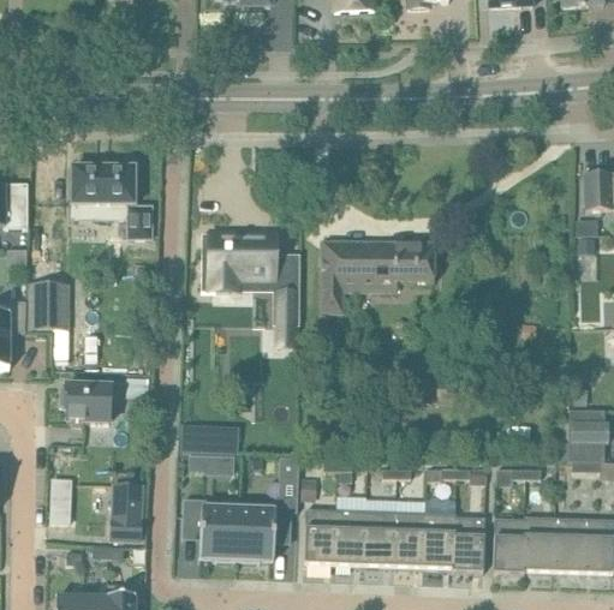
[(334,0),(335,12),(375,10),(374,0),(334,0)]
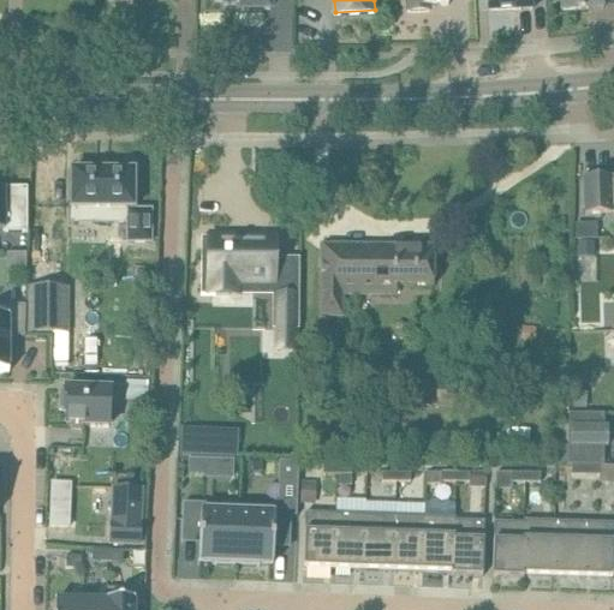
[(72,202),(72,205),(72,219),(129,220),(129,239),(151,239),(151,208),(135,208),(135,205),(135,202),(135,172),(135,168),(131,168),(109,168),(108,168),(100,168),(97,168),(76,168),(72,168),(72,172),(72,202)]
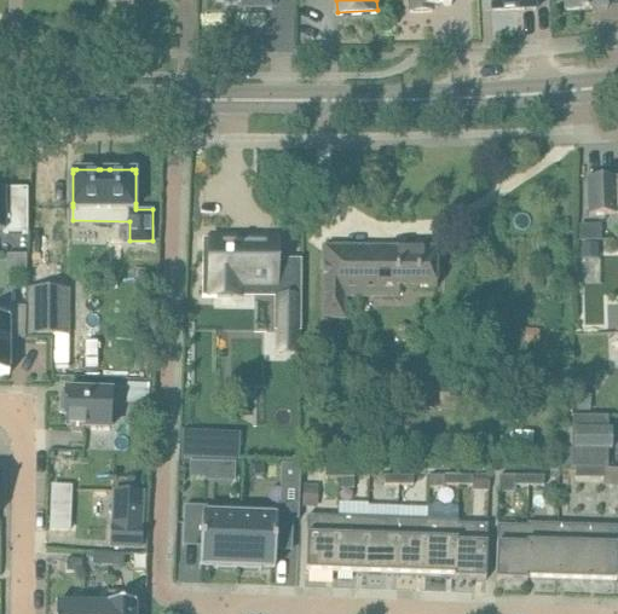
[(617,175),(614,177),(614,174),(588,174),(589,213),(617,210),(617,175)]
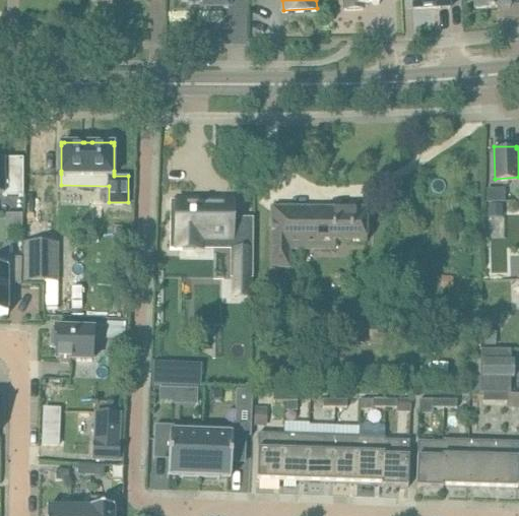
[(3,157),(0,156),(0,191),(3,192),(3,194),(23,194),(23,155),(3,155),(3,157)]
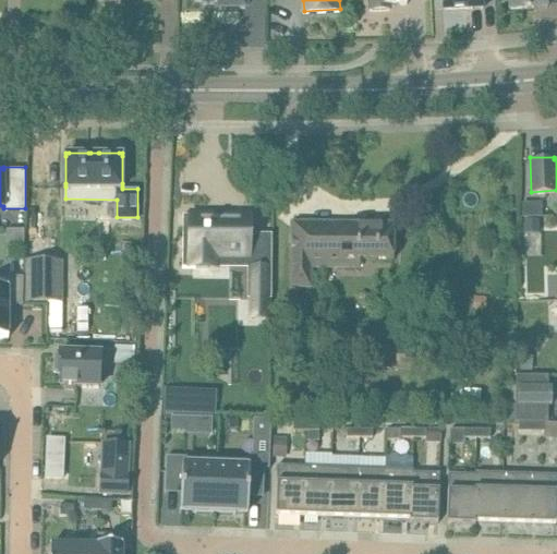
[(542,203),(524,204),(524,216),(543,215),(542,203)]
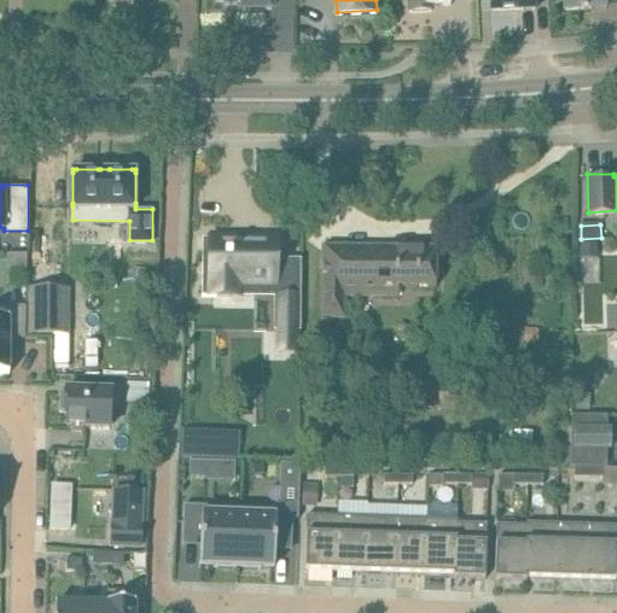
[(203,235),(203,293),(231,293),(232,278),(275,278),(274,328),(300,328),(300,362),(301,362),(302,256),(283,256),(256,256),(256,237),(232,237),(203,235)]
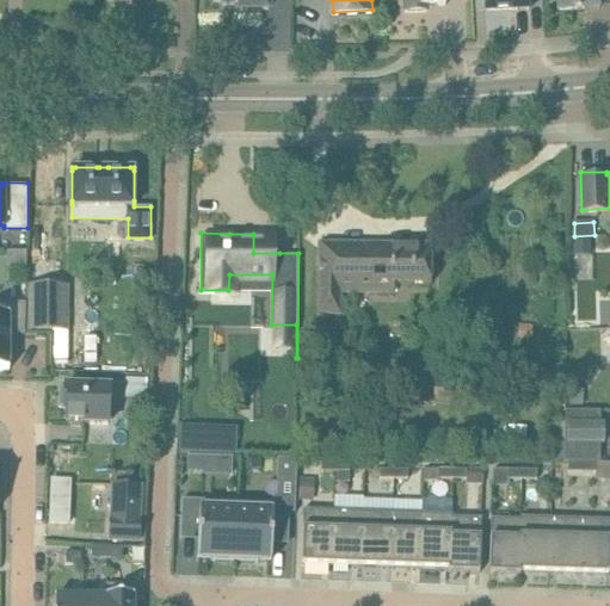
[(592,239),(575,239),(575,254),(592,254),(592,239)]
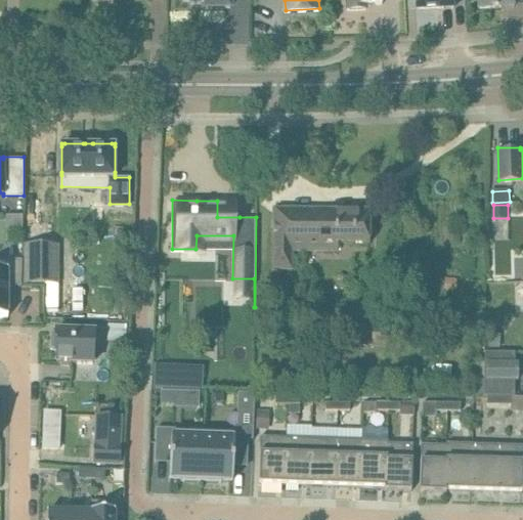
[(274,207),(274,267),(294,267),(294,246),(334,246),(334,239),(369,239),(369,208),(274,207)]
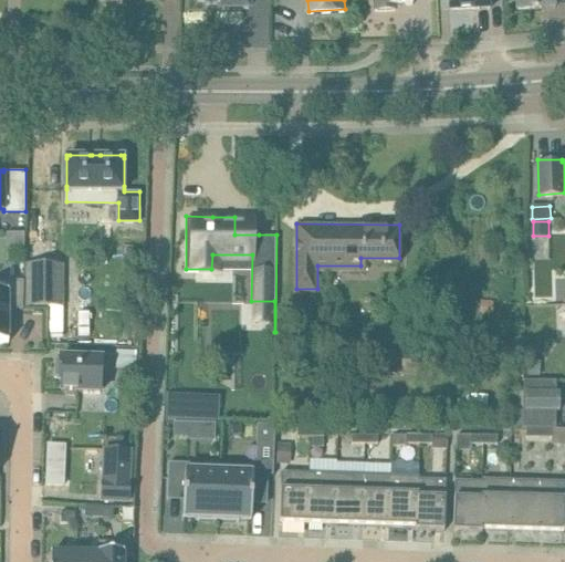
[(29,262),(28,300),(49,301),(62,301),(62,261),(29,262)]
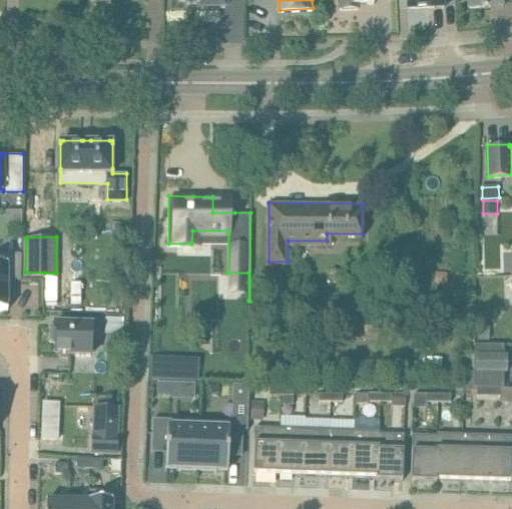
[(0,251),(0,308),(8,309),(8,278),(21,278),(21,252),(0,251)]
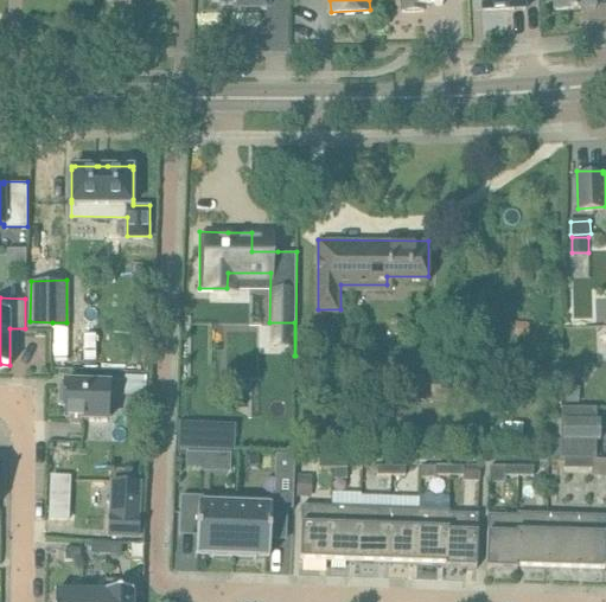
[(530,320),(516,319),(516,332),(529,332),(530,320)]
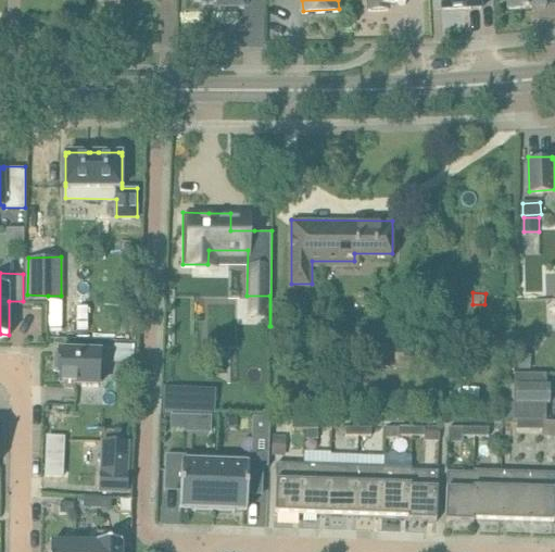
[(47,316),(47,301),(37,301),(36,316),(47,316)]
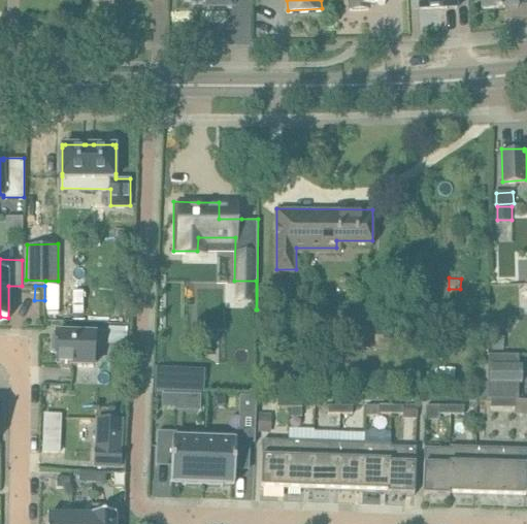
[(98,320),(99,294),(72,293),(71,319),(98,320)]
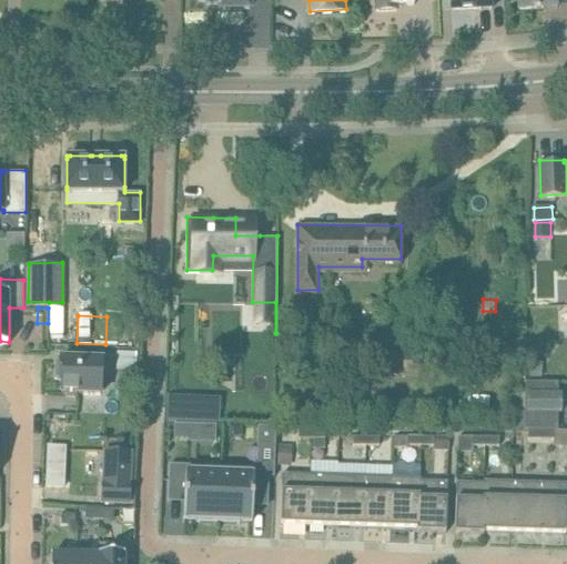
[(118,349),(117,366),(137,368),(138,349),(118,349)]
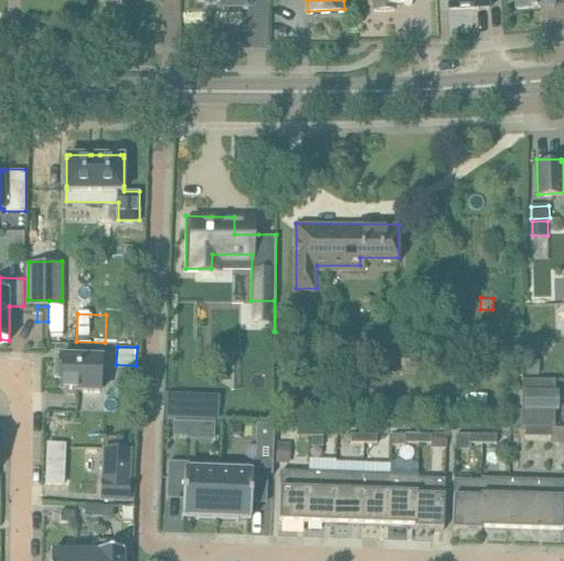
[(56,357),(55,374),(60,374),(60,378),(62,378),(62,389),(64,389),(64,390),(77,390),(77,389),(100,390),(102,356),(61,355),(61,357),(56,357)]
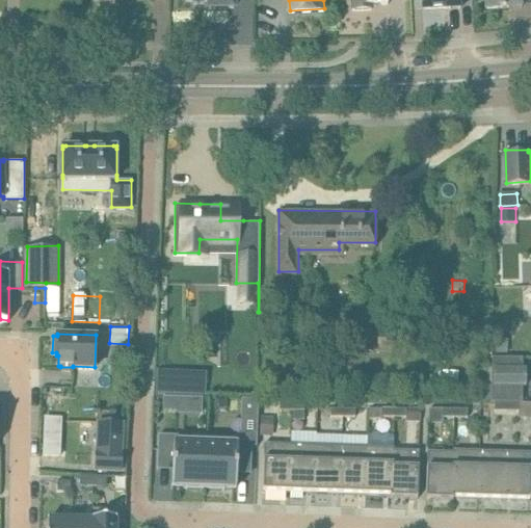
[(509,339),(498,339),(498,353),(509,353),(509,339)]
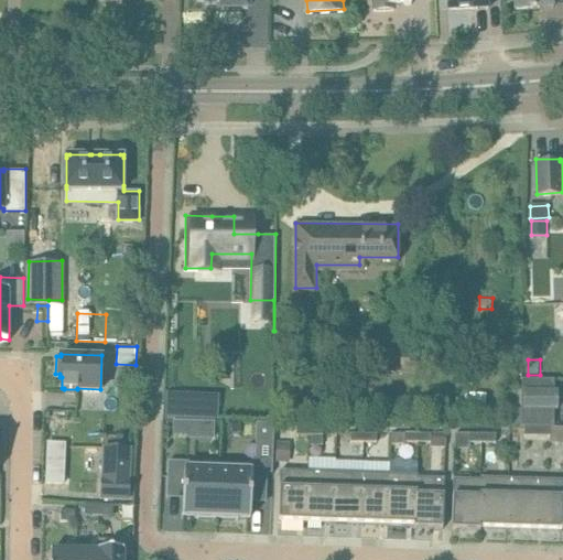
[(554,377),(522,377),(522,424),(554,424),(554,407),(558,407),(558,389),(554,389),(554,377)]
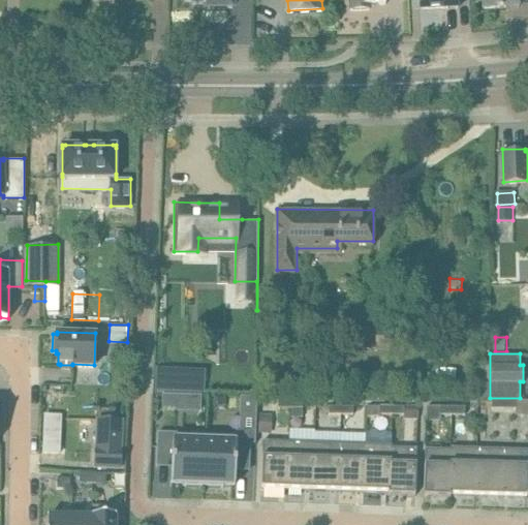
[(177,393),(164,392),(163,405),(176,406),(177,393)]
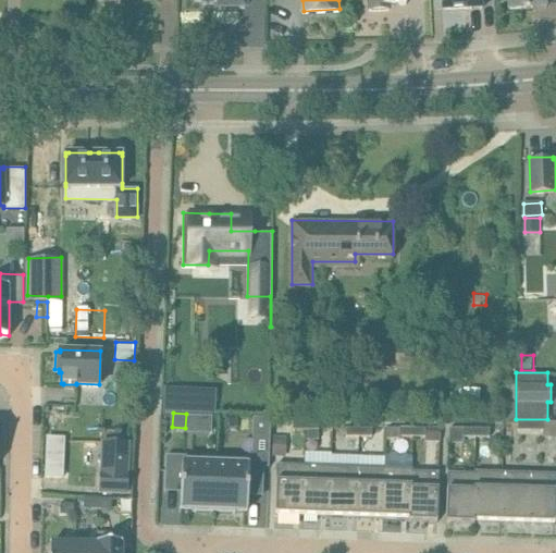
[(254,416),(252,432),(270,433),(270,416),(254,416)]
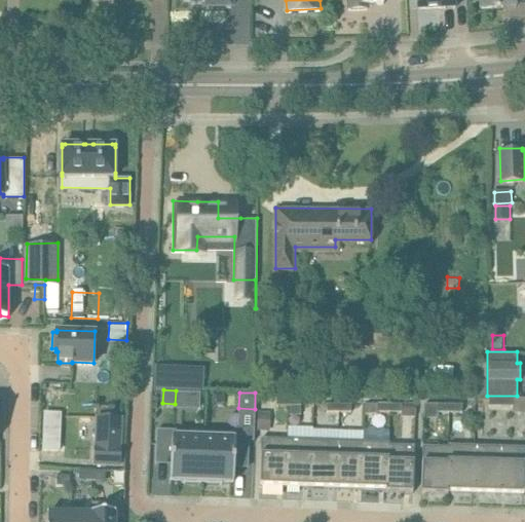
[(289,396),(276,396),(276,404),(289,404),(289,396)]
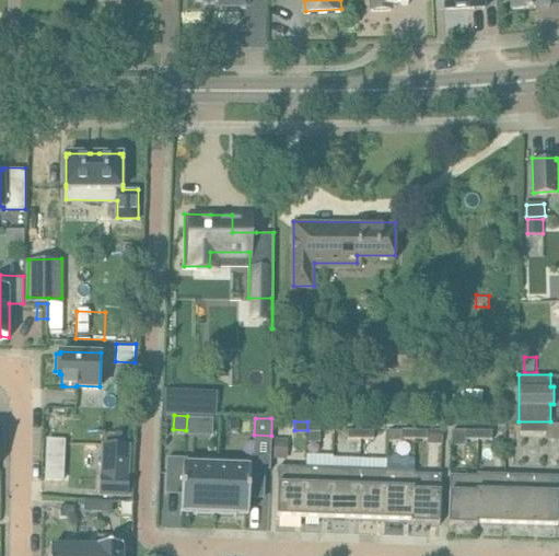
[(307,421),(307,430),(309,430),(309,439),(321,439),(321,430),(321,421),(307,421)]
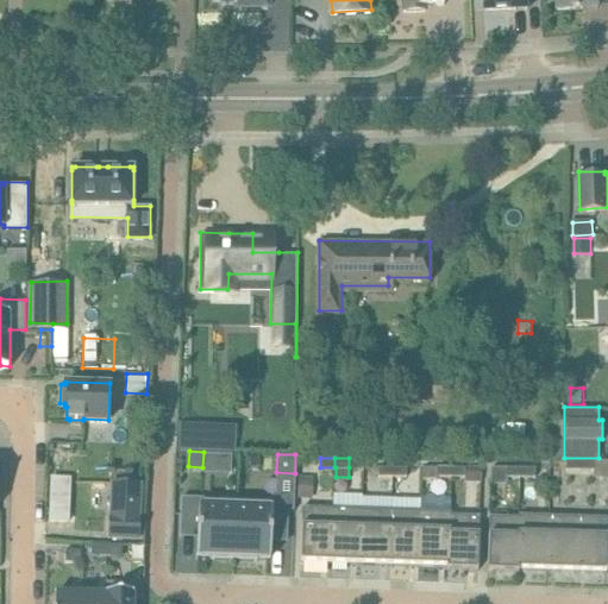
[(581,467),(581,458),(566,458),(566,467),(581,467)]
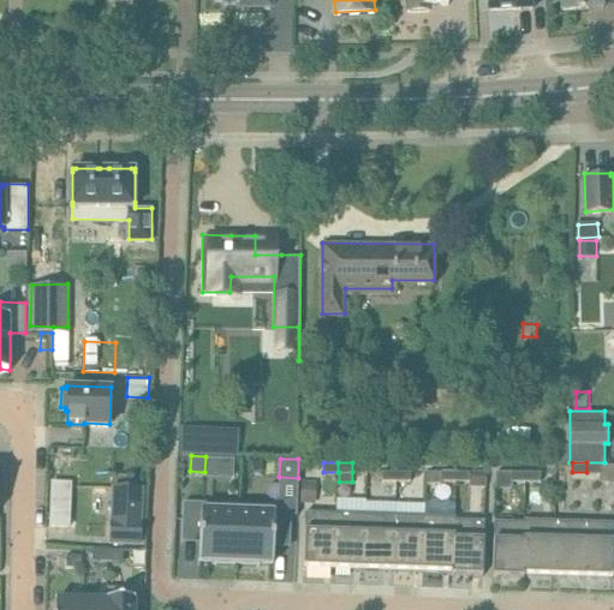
[(601,462),(586,462),(586,472),(601,472),(601,462)]
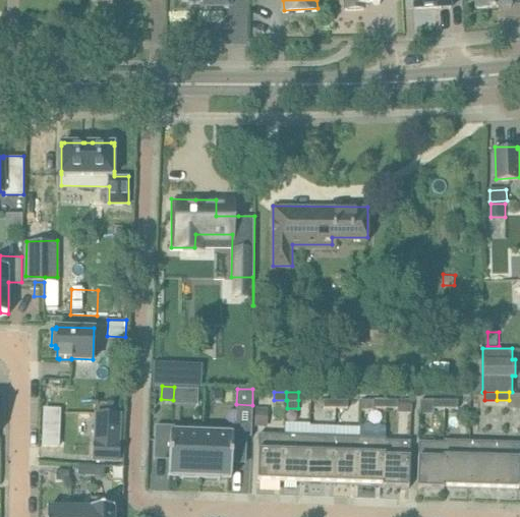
[(336,406),(336,398),(324,398),(324,406),(336,406)]
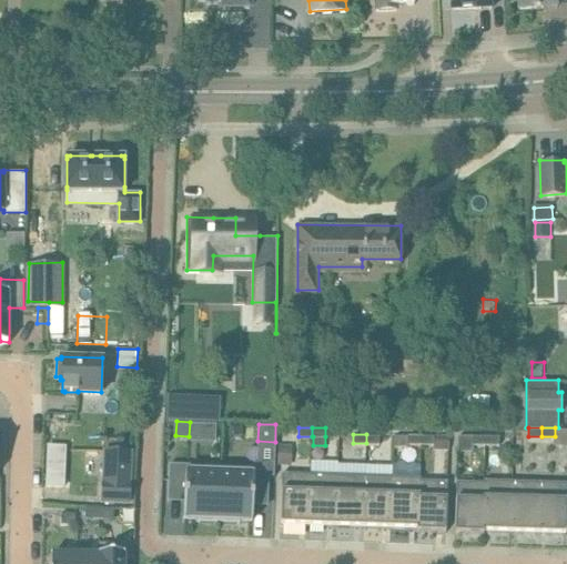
[(380,434),(366,434),(366,443),(380,443),(380,434)]
